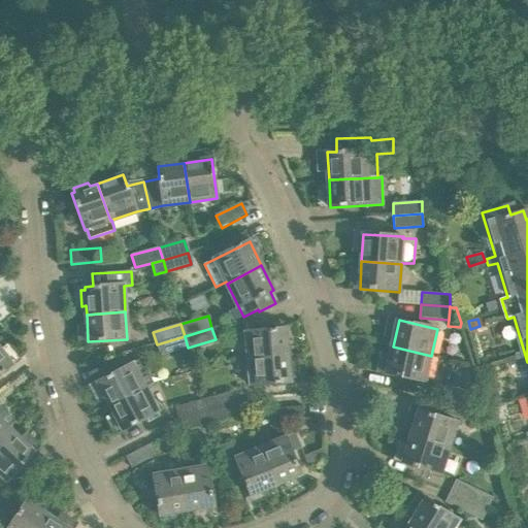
[(245,332),(249,359),(281,356),(288,355),(286,328),(245,332)]
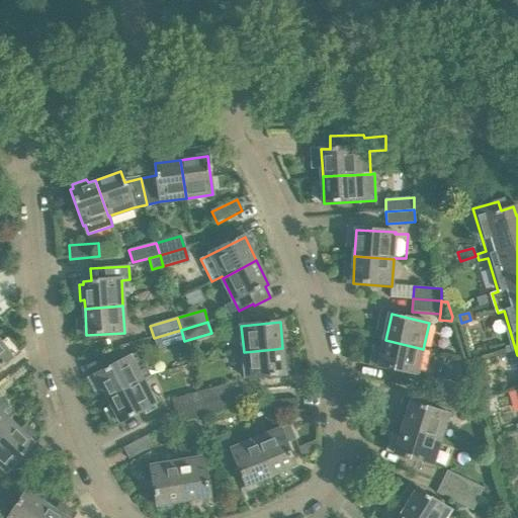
[(184,341),(181,330),(154,338),(157,348),(184,341)]
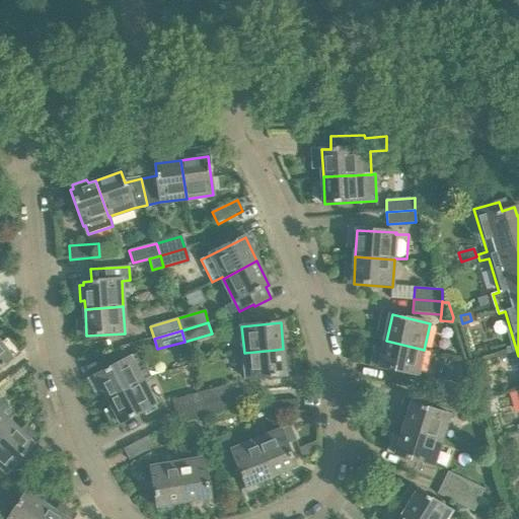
[(424,350),(386,341),(380,367),(418,376),(424,350)]
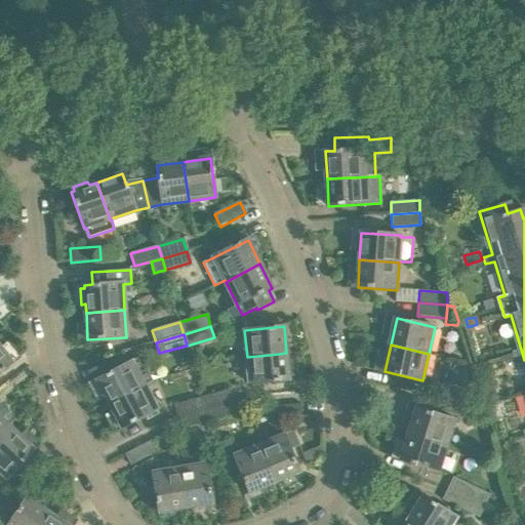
[(0,372),(12,362),(0,347),(0,372)]
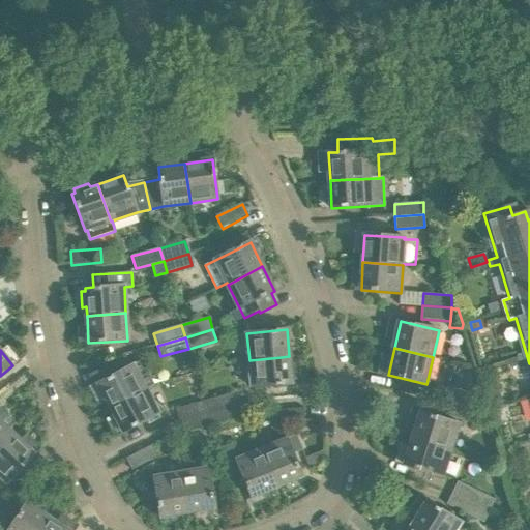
[(282,357),(249,360),(252,388),(292,384),(289,356),(282,357)]
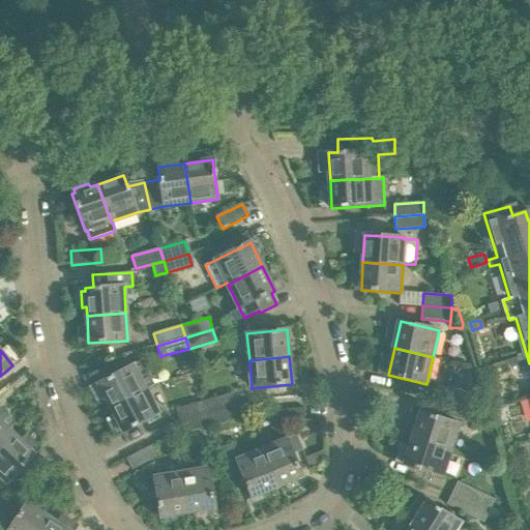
[(146,389),(154,385),(141,360),(97,384),(110,409),(146,389)]
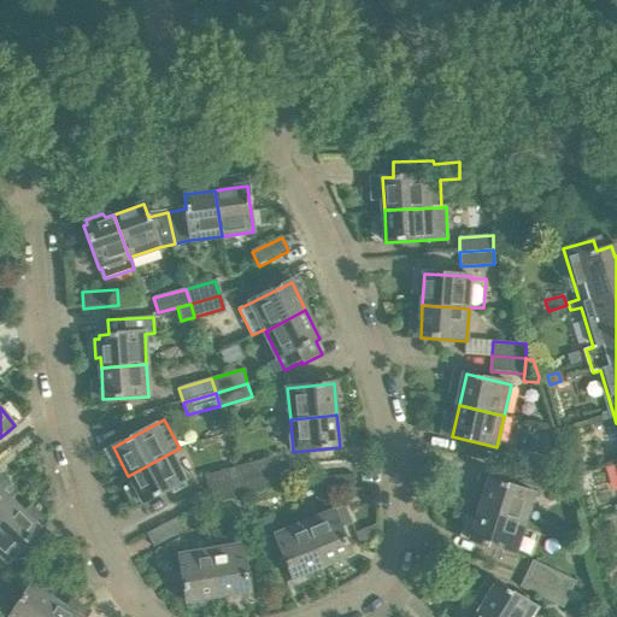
[(528,452),(524,468),(557,474),(560,459),(528,452)]
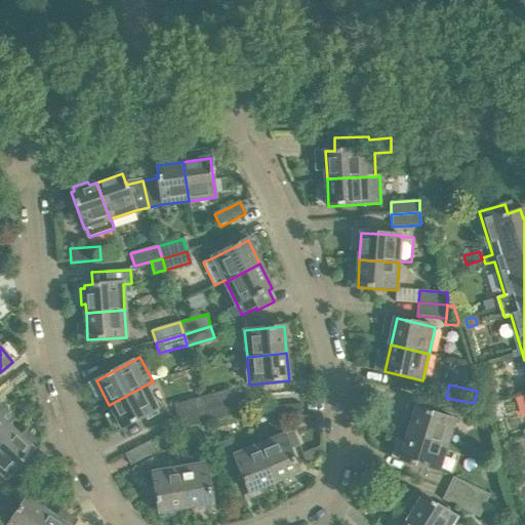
[(158,410),(145,386),(109,405),(122,429),(158,410)]
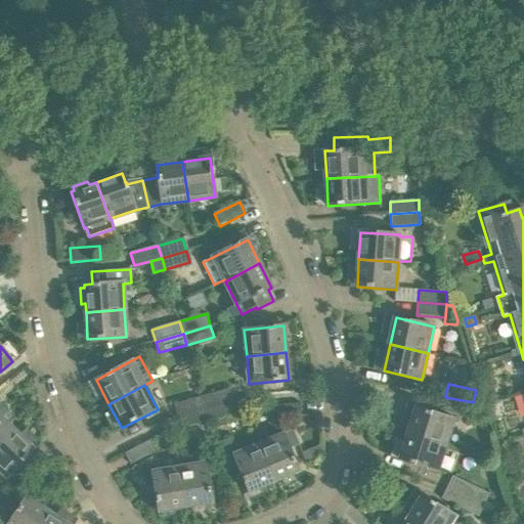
[(482,402),(492,399),(488,385),(478,389),(482,402)]
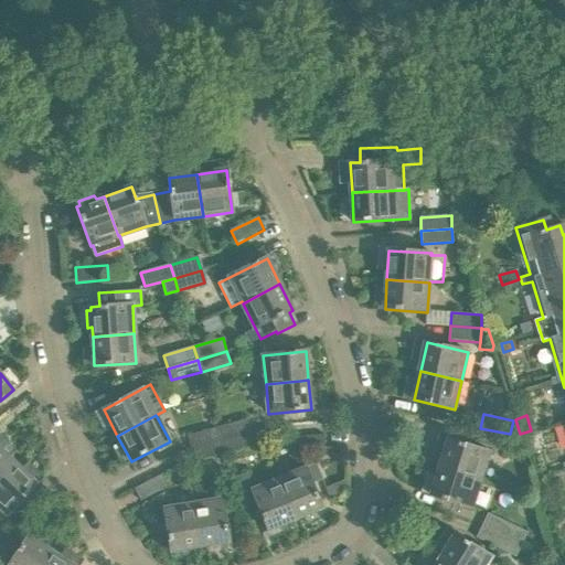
[(216,428),(221,441),(251,433),(247,419),(216,428)]
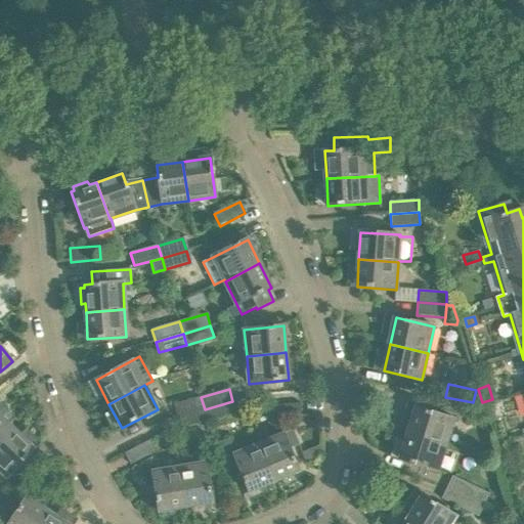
[(201,397),(175,404),(178,418),(205,409),(201,397)]
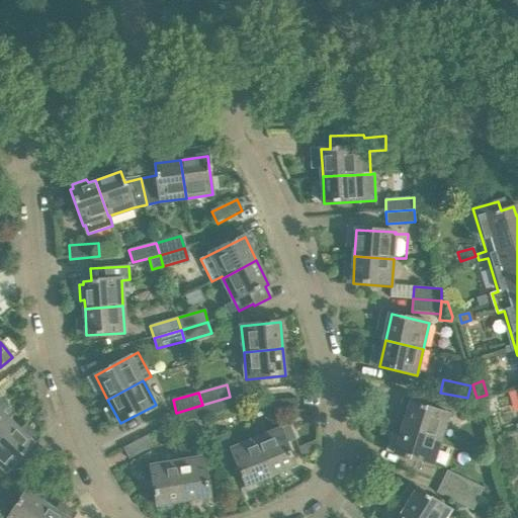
[(467,398),(440,393),(438,405),(465,410),(467,398)]
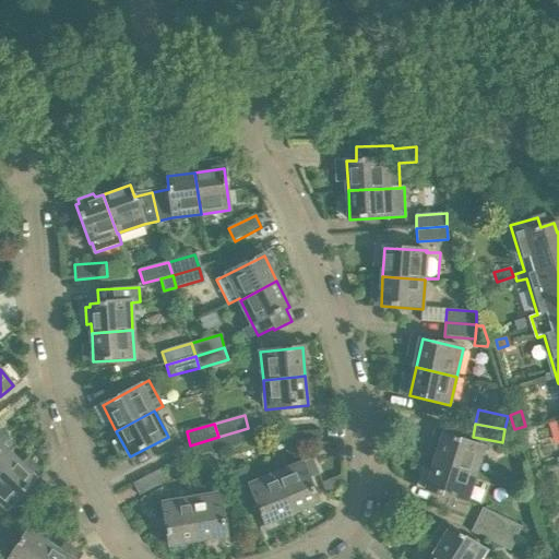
[(248,428),(218,437),(222,449),(252,440),(248,428)]
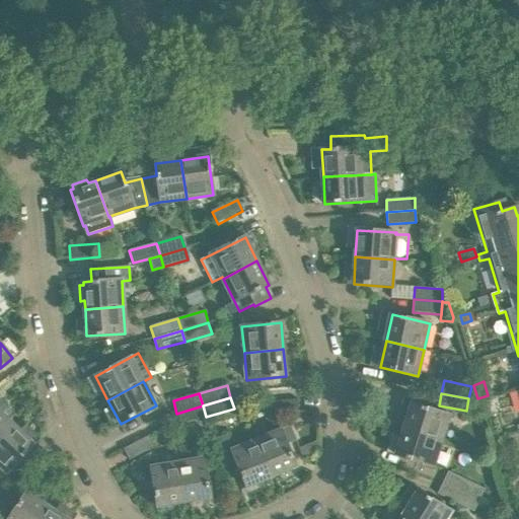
[(298,399),(270,402),(272,416),(299,412),(298,399)]
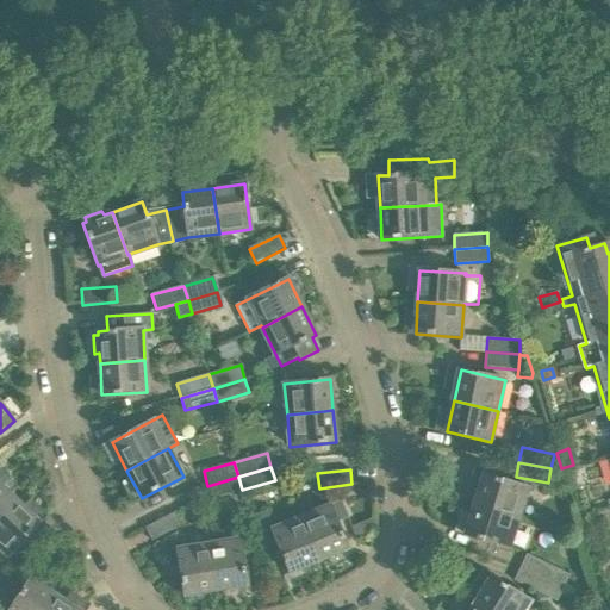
[(475,505),(520,518),(529,489),(485,474),(475,505)]
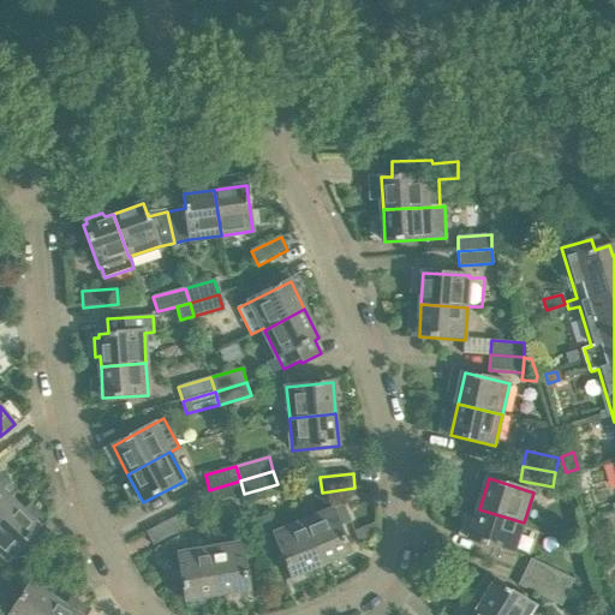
[(240,481),(209,490),(213,503),(244,494),(240,481)]
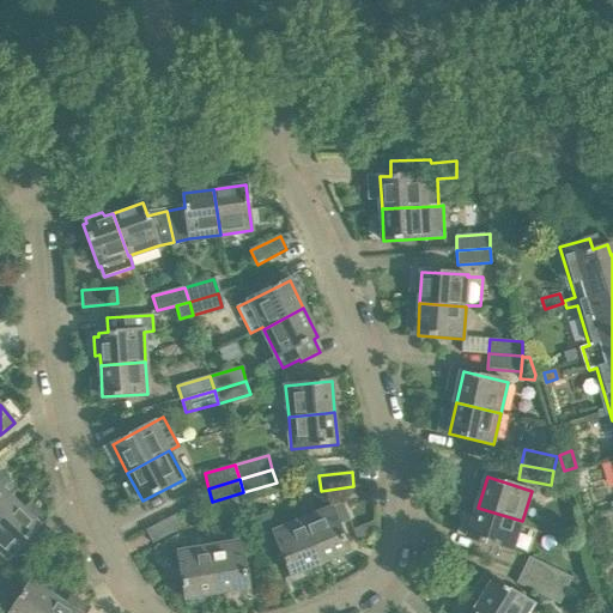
[(0,521),(17,503),(0,487),(0,521)]
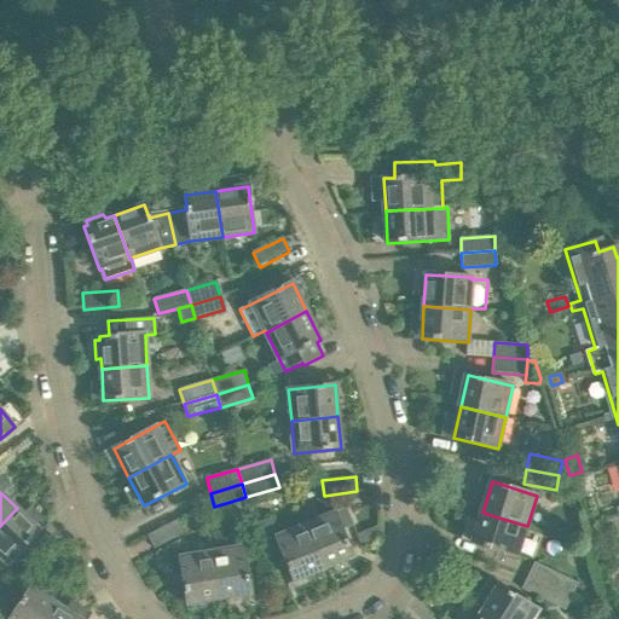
[(17,508),(0,526),(0,555),(9,563),(40,530),(17,508)]
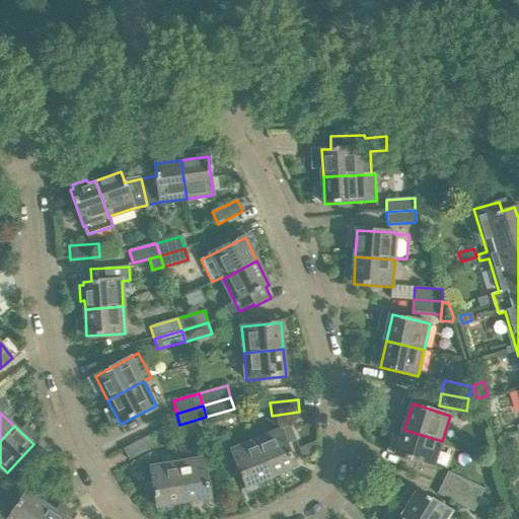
[(434,467),(442,441),(404,430),(396,455),(434,467)]
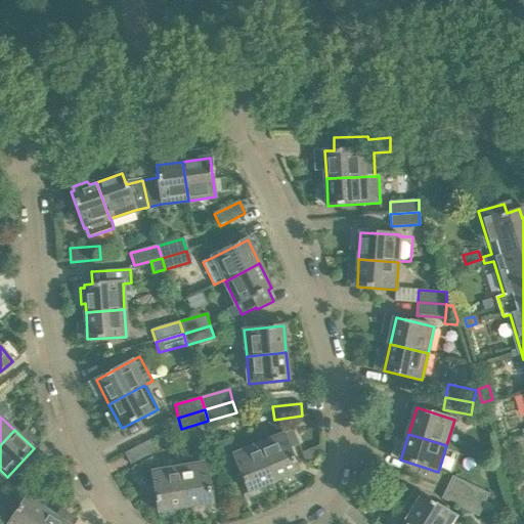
[(285,435),(259,445),(275,482),(300,472),(285,435)]
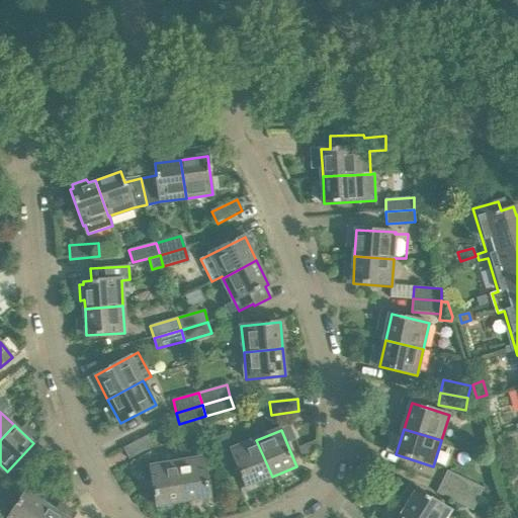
[(236,462),(246,487),(272,477),(256,440),(233,449),(226,433),(212,437),(222,466),(236,462)]
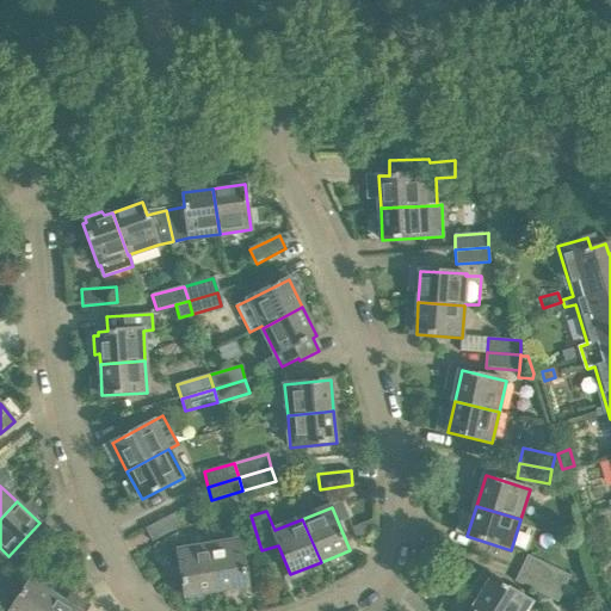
[(174,514),(146,529),(153,542),(181,526),(174,514)]
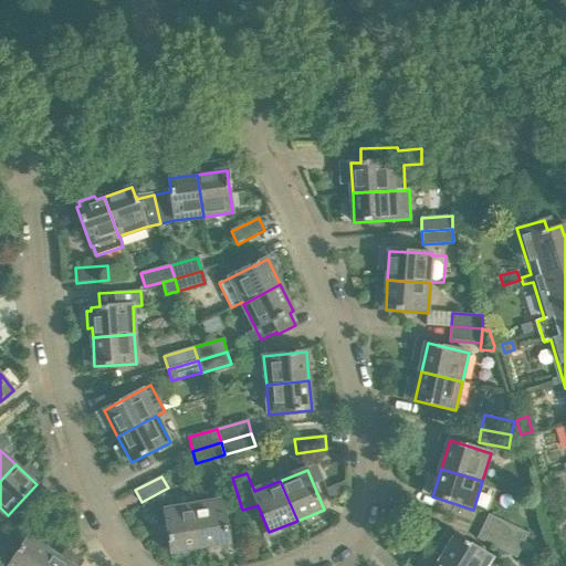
[(343,484),(325,492),(331,505),(342,500),(343,484)]
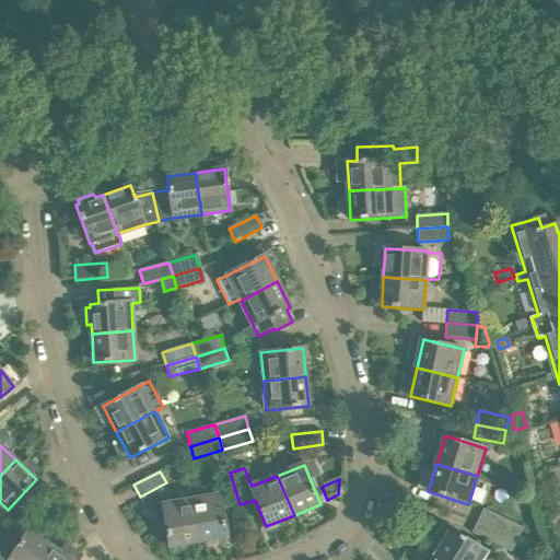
[(191,505),(198,541),(226,537),(220,496),(191,501),(191,505)]
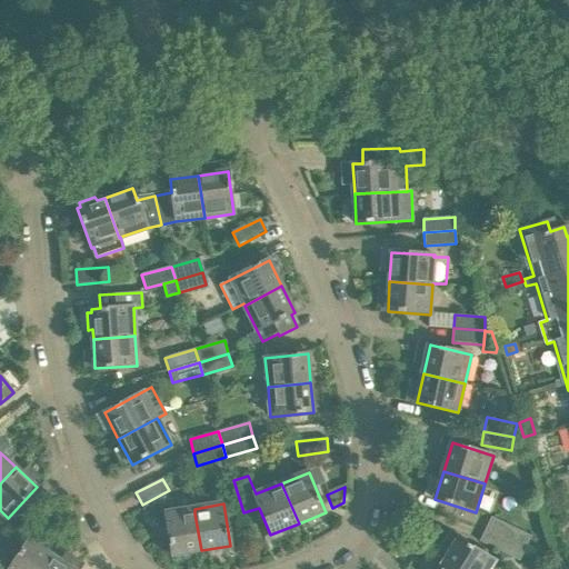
[(172,555),(201,550),(195,513),(195,509),(166,513),(172,555)]
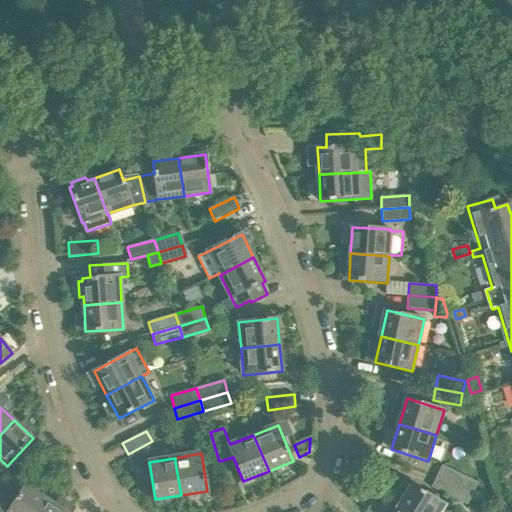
[(442,465),(437,476),(473,493),(478,482),(442,465)]
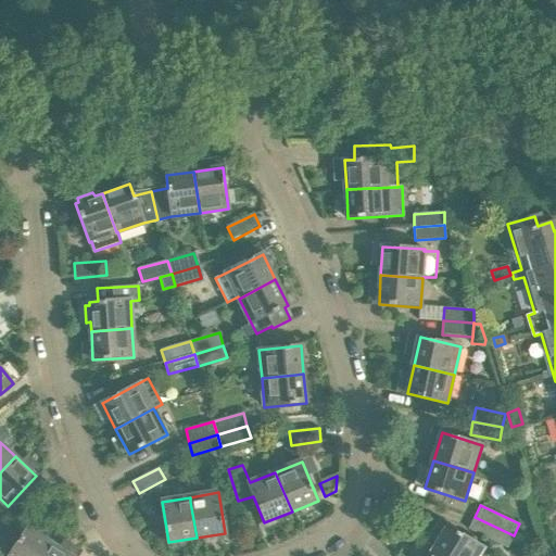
[(514,535),(475,517),(468,529),(507,548),(514,535)]
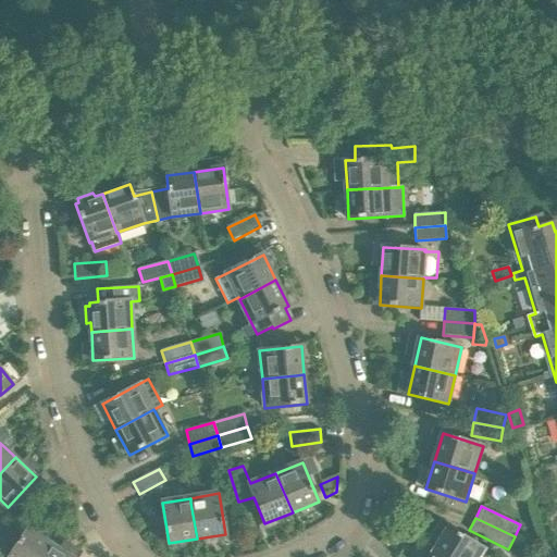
[(448,527),(433,552),(442,556),(479,556),(485,547),(448,527)]
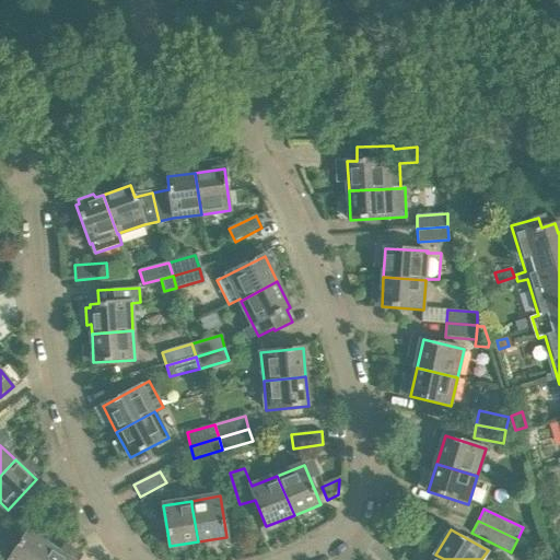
[(8,559),(44,559),(53,547),(26,532),(8,559)]
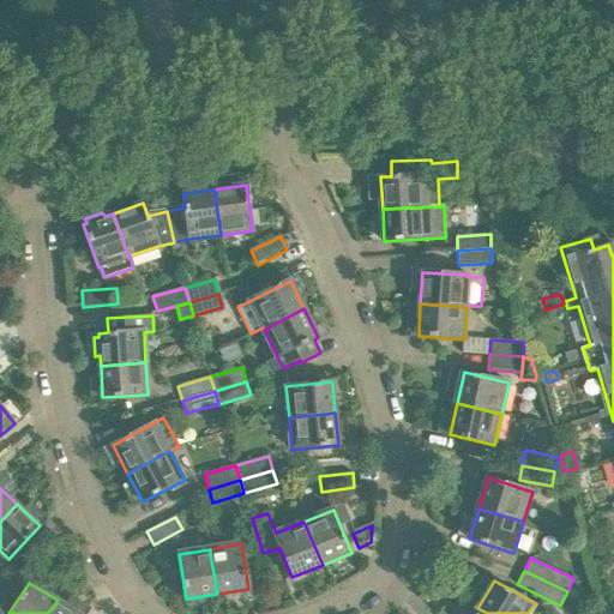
[(79,613),(58,600),(48,613),(79,613)]
